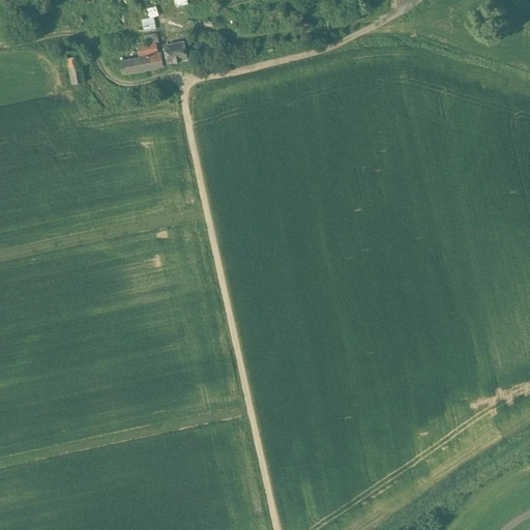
[(187,0),(174,0),(177,8),(189,5),(187,0)]
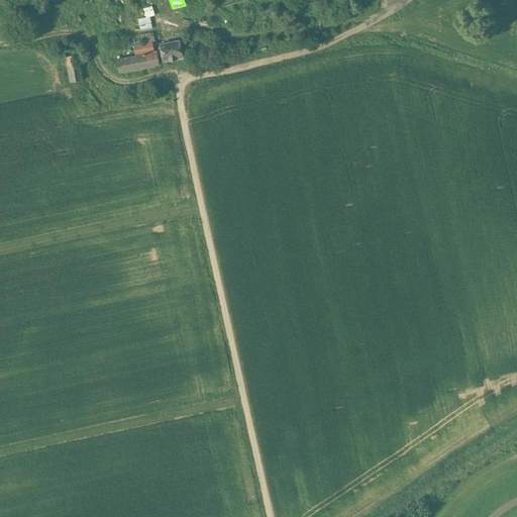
[(144,7),(146,16),(138,17),(141,29),(152,26),(150,16),(156,15),(152,5),(144,7)]
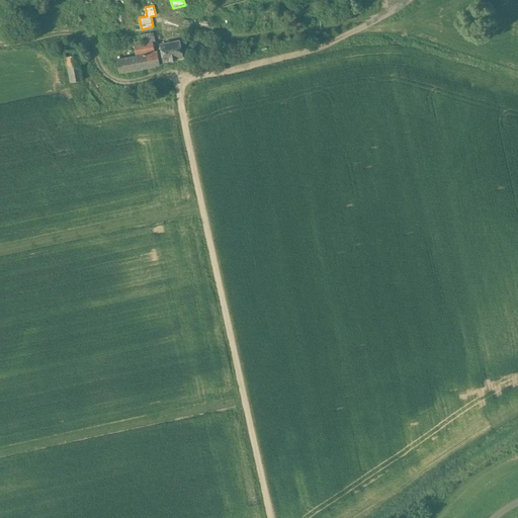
[(142,34),(143,42),(134,45),(136,56),(117,59),(119,73),(160,65),(157,51),(155,51),(153,41),(155,40),(153,32),(142,34)]
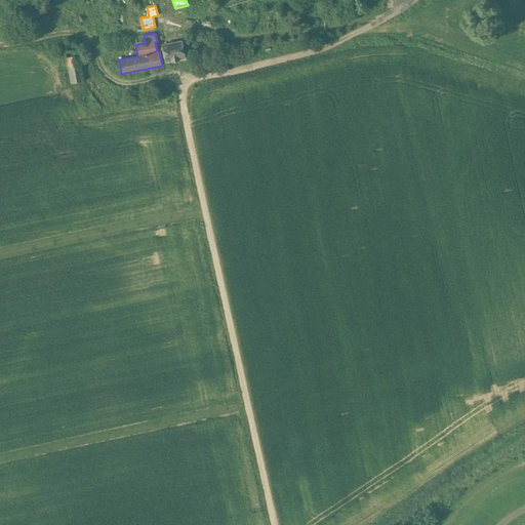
[(165,63),(186,58),(182,40),(162,44),(165,63)]
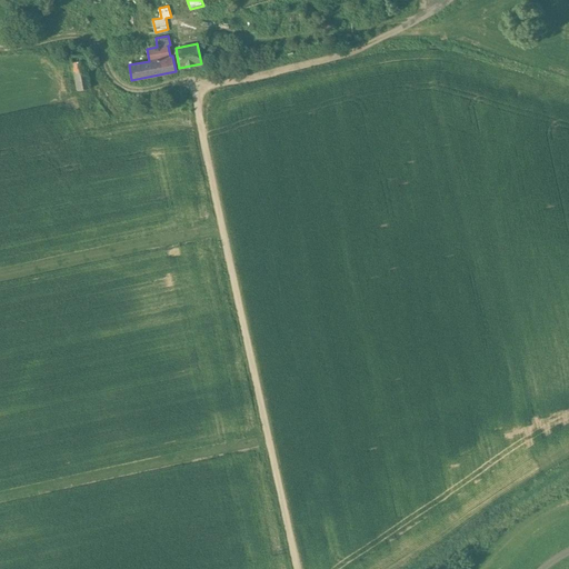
[(91,88),(86,56),(72,58),(77,90),(91,88)]
